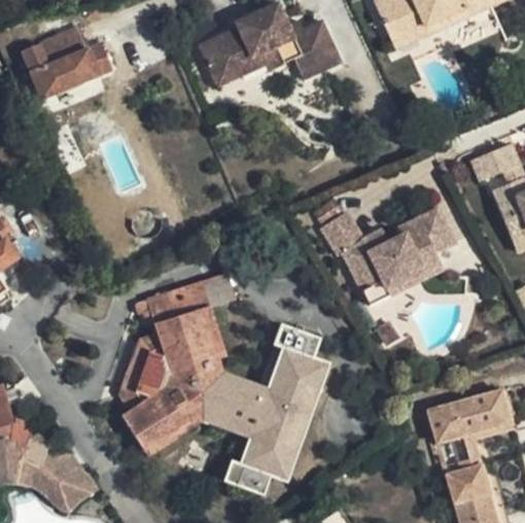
[(373,0),(391,42),(463,13),(466,22),(510,4),(508,0),(373,0)]
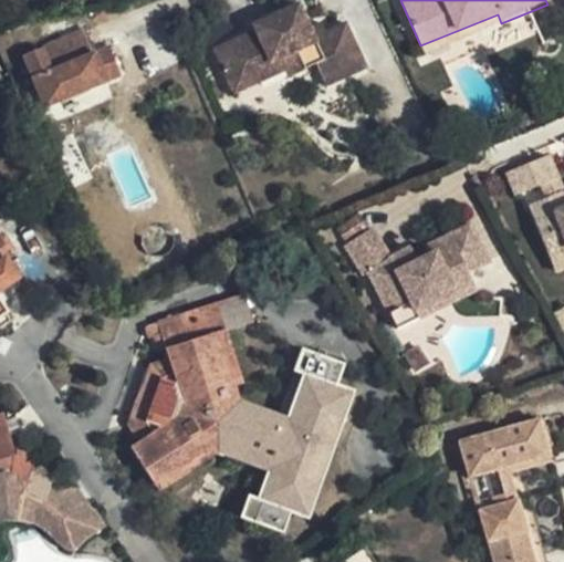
[(251,28),(210,44),(226,77),(278,55),(283,70),(285,75),(312,64),(322,85),(364,68),(343,21),(322,30),(317,20),(306,25),(295,1),(248,20),(251,28)]
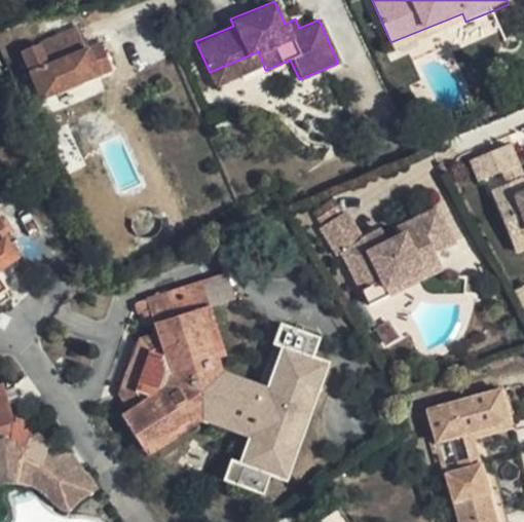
[(462,13),(390,42),(394,49),(465,22),(462,13)]
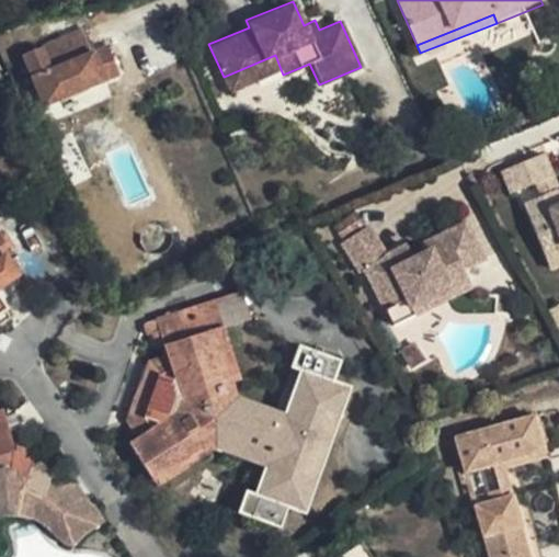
[(90,48),(79,25),(41,43),(52,66),(90,48)]
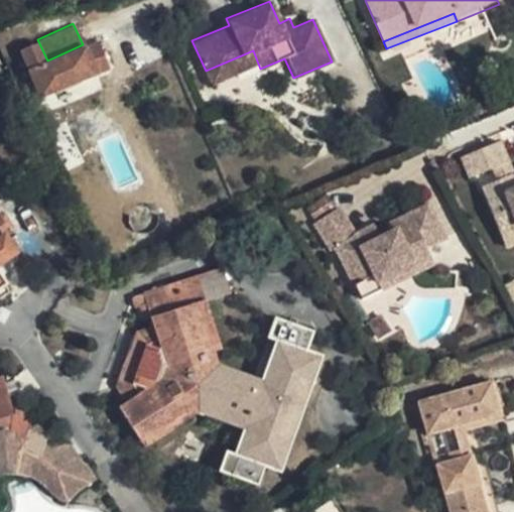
[(106,66),(94,38),(83,44),(47,60),(28,69),(39,96),(106,66)]
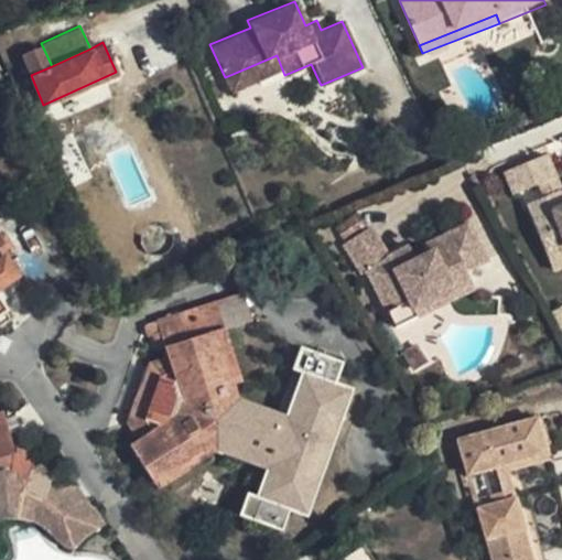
[(20,52),(31,75),(52,66),(41,43),(20,52)]
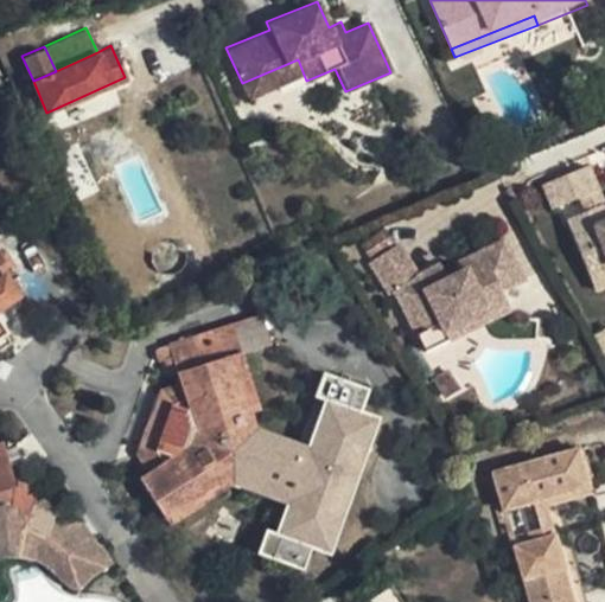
[(20,87),(33,81),(21,56),(10,62),(20,87)]
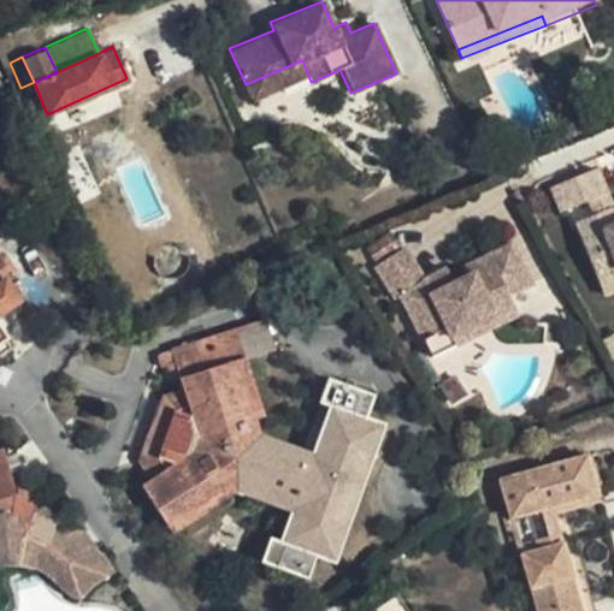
[(302,60),(246,84),(253,100),(308,76),(302,60)]
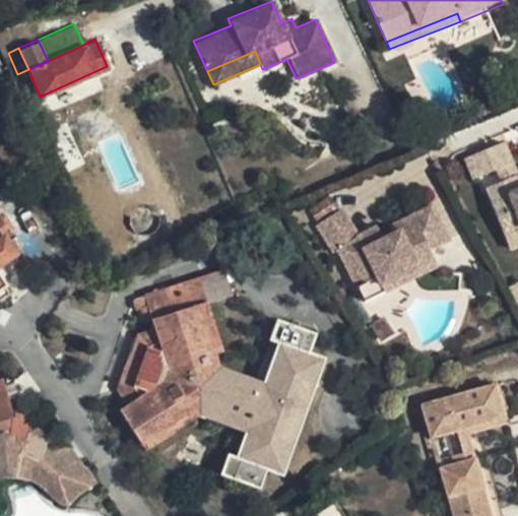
[(507,141),(466,158),(475,181),(499,171),(516,164),(507,141)]
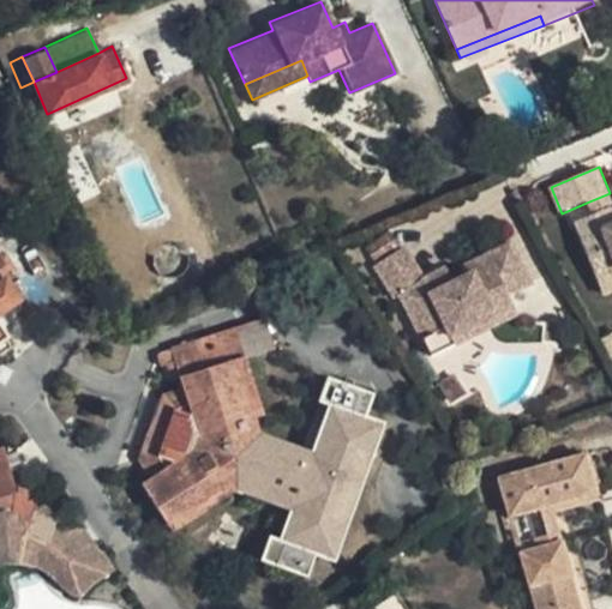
[(611,198),(610,193),(589,202),(595,217),(611,210),(611,198)]
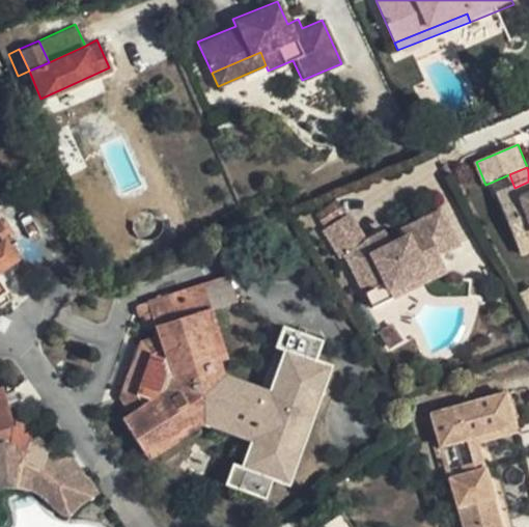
[(528,182),(514,188),(497,195),(516,242),(528,236),(528,182)]
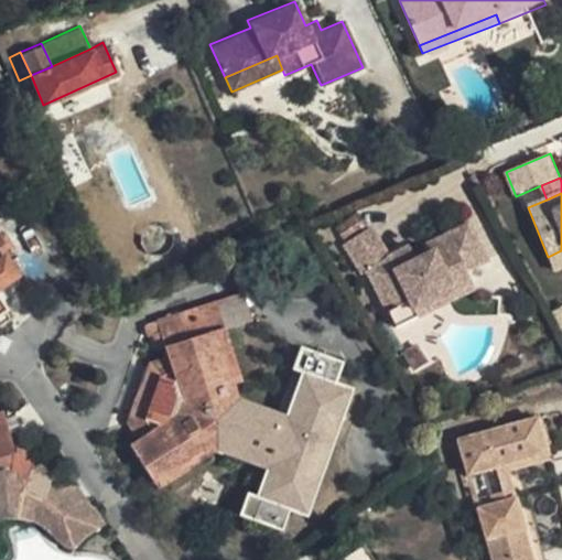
[(374,226),(345,243),(365,276),(368,275),(386,310),(389,312),(398,329),(418,318),(414,312),(472,282),(466,273),(487,262),(468,224),(424,246),(429,254),(417,260),(409,246),(390,256),(374,226)]
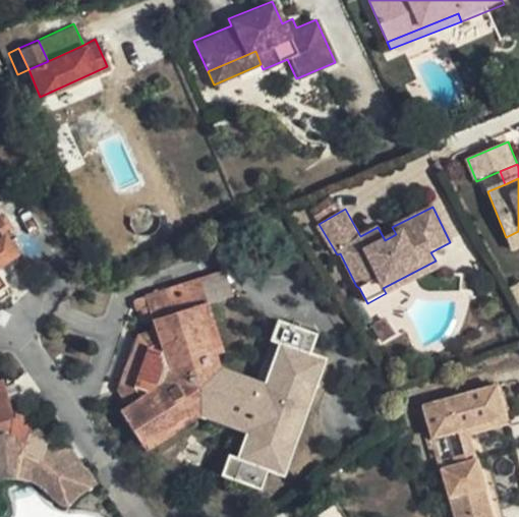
[(0,296),(7,291),(0,280),(0,256),(8,251),(1,240),(8,235),(7,232),(0,222),(0,296)]
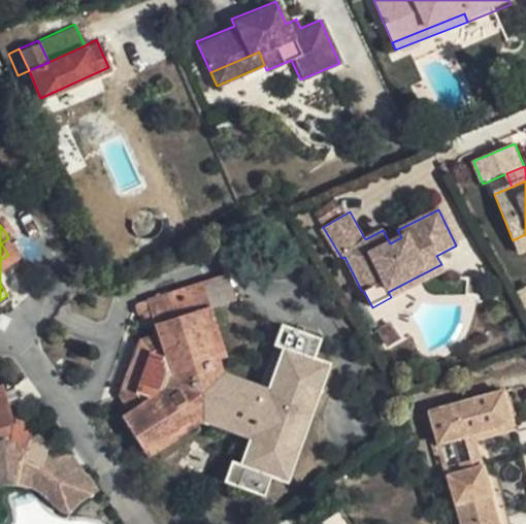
[(14,230),(7,235),(8,238),(1,243),(8,255),(24,243),(14,230)]
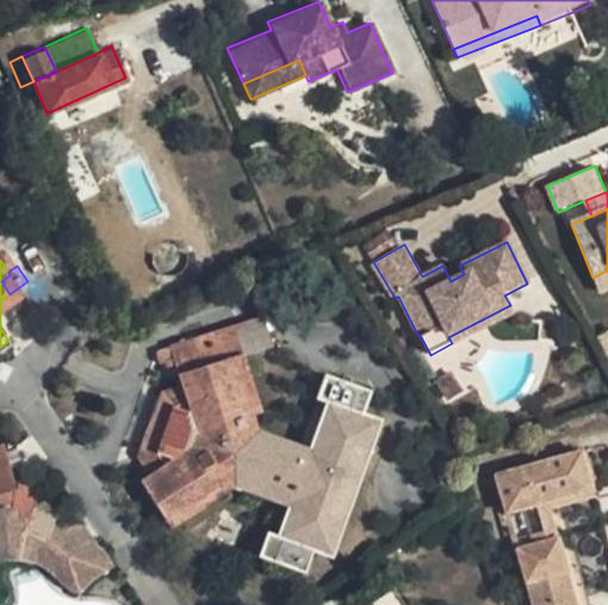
[(607,270),(593,278),(600,294),(607,289),(607,270)]
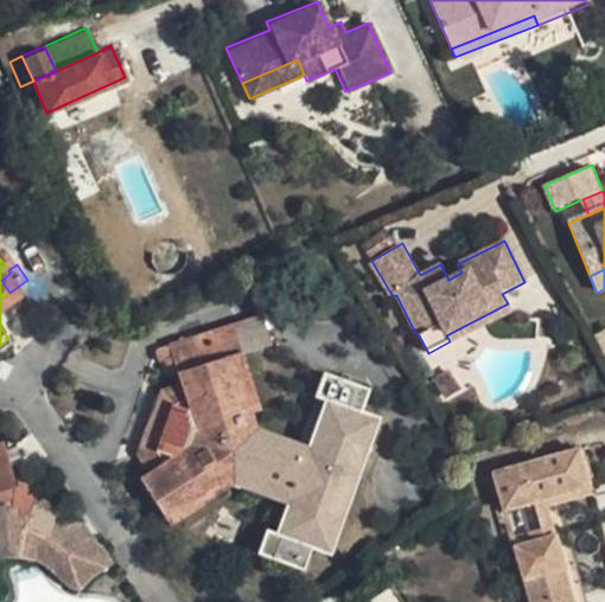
[(450,341),(451,345),(513,313),(508,303),(446,335),(450,341)]
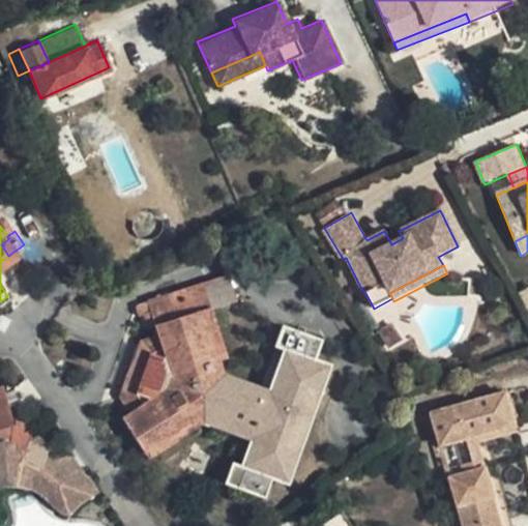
[(302,353),(310,334),(271,320),(263,341),(271,345),(257,384),(211,366),(210,361),(220,358),(203,310),(233,299),(224,274),(144,300),(145,301),(148,311),(140,314),(145,327),(152,324),(155,333),(160,348),(149,352),(136,346),(122,388),(136,392),(143,403),(130,411),(120,417),(142,453),(184,424),(188,420),(237,438),(220,480),(253,493),(260,474),(267,477),(275,479),(321,359),(311,356),(302,353)]
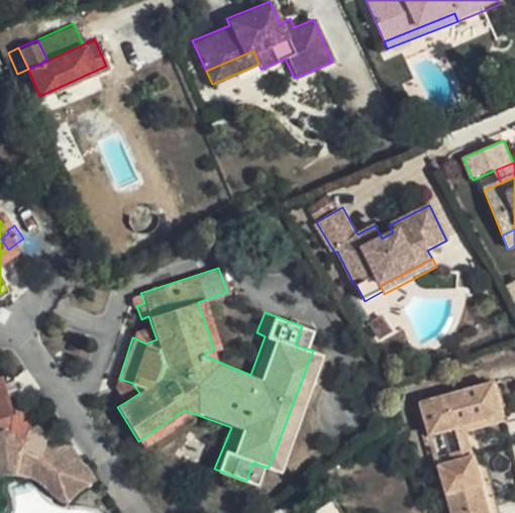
[(136,306),(144,303),(141,294),(129,298),(132,307),(136,306)]
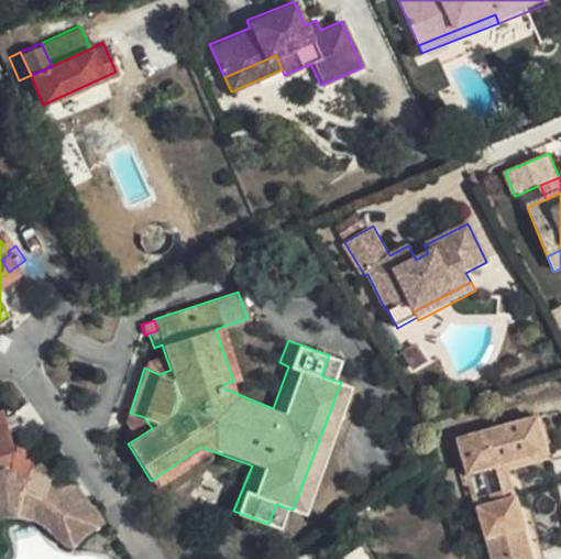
[(418,343),(403,352),(415,373),(430,363),(418,343)]
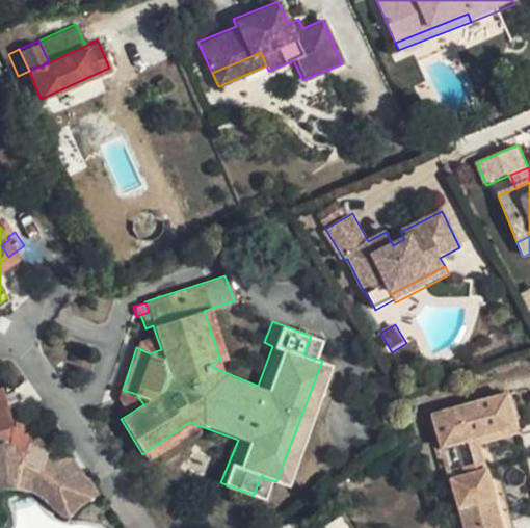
[(138,341),(136,347),(150,353),(161,349),(156,335),(138,341)]
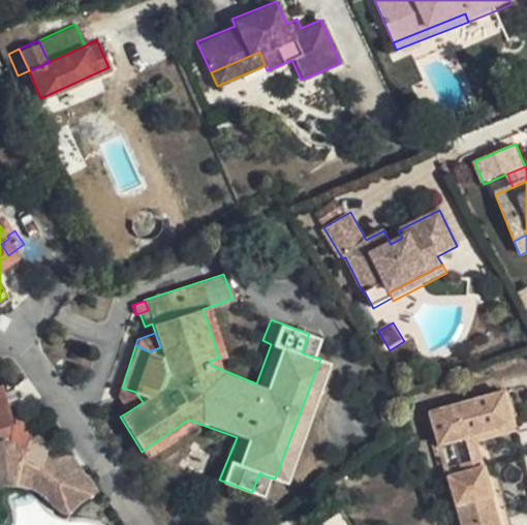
[(317,337),(309,334),(302,352),(310,356),(317,337)]
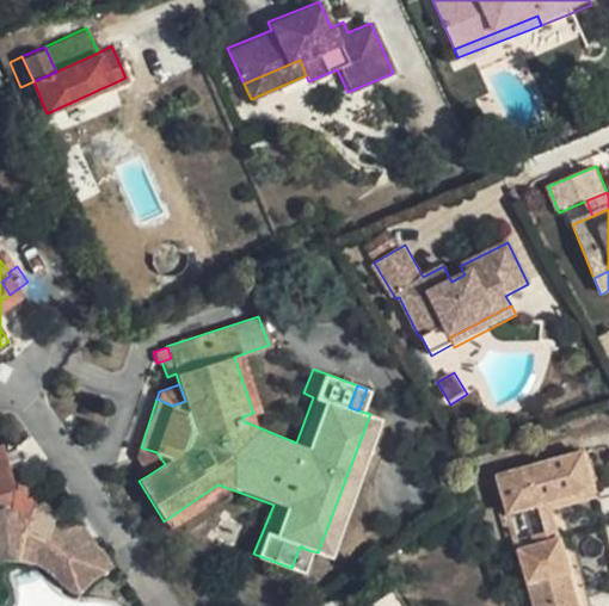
[(380,418),(370,414),(318,552),(327,557),(380,418)]
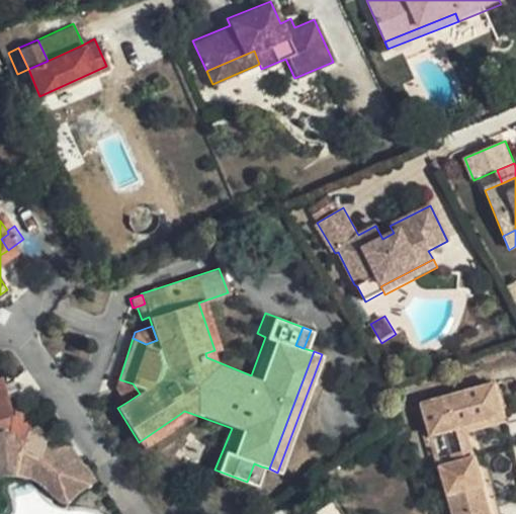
[(25,410),(8,405),(0,370),(0,467),(22,469),(24,470),(26,470),(33,475),(40,480),(56,495),(63,486),(81,481),(69,464),(77,458),(62,436),(54,442),(45,431),(33,422),(23,415),(25,410)]
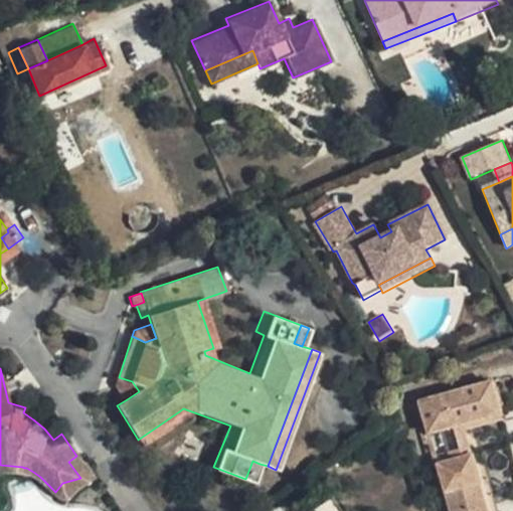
[(117,384),(127,399),(139,391),(132,381),(119,377),(117,384)]
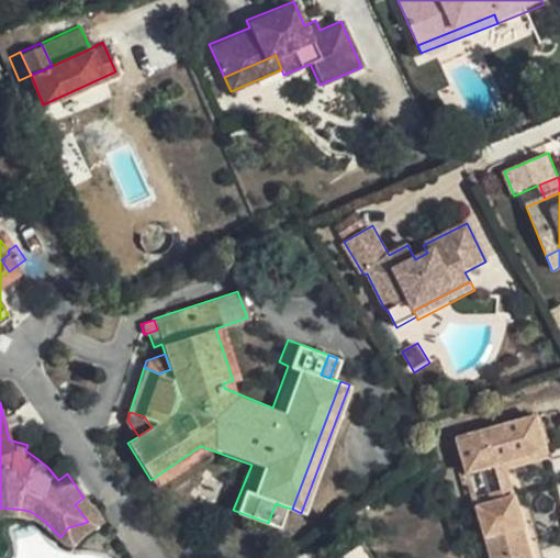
[(462,437),(470,472),(497,465),(504,491),(493,494),(495,502),(479,506),(492,557),(532,557),(516,498),(510,470),(508,462),(549,453),(540,417),(462,437)]
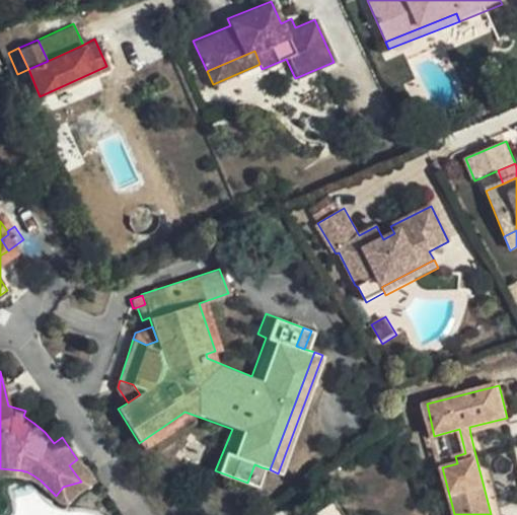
[(180,415),(139,443),(144,450),(186,421),(180,415)]
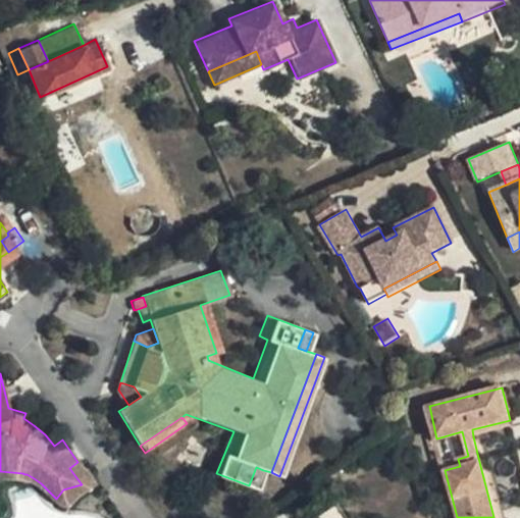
[(511,427),(510,420),(472,429),(473,436),(511,427)]
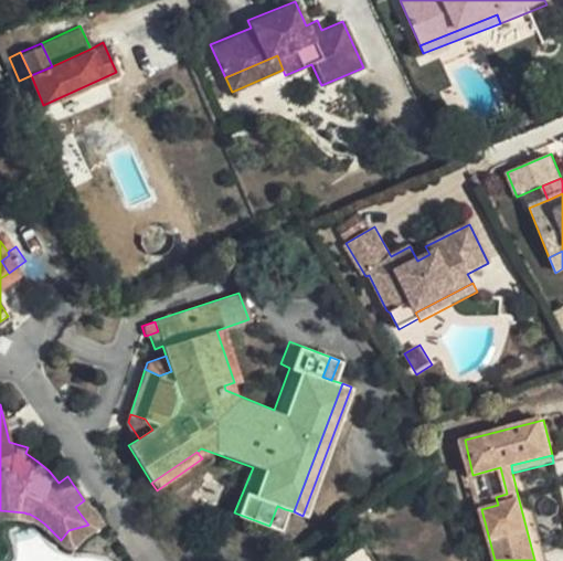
[(277,529),(285,509),(277,506),(269,526),(277,529)]
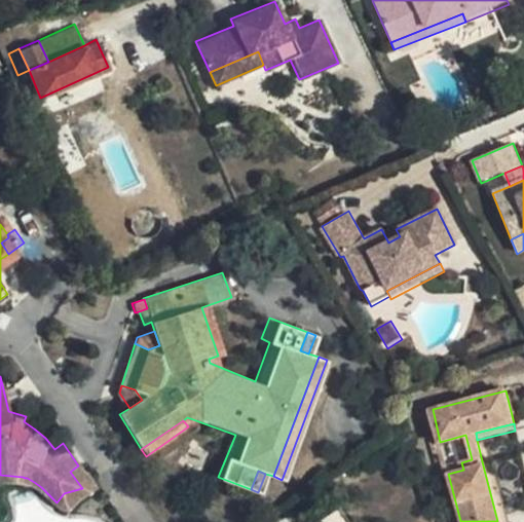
[(345,521),(338,509),(316,521),(345,521)]
